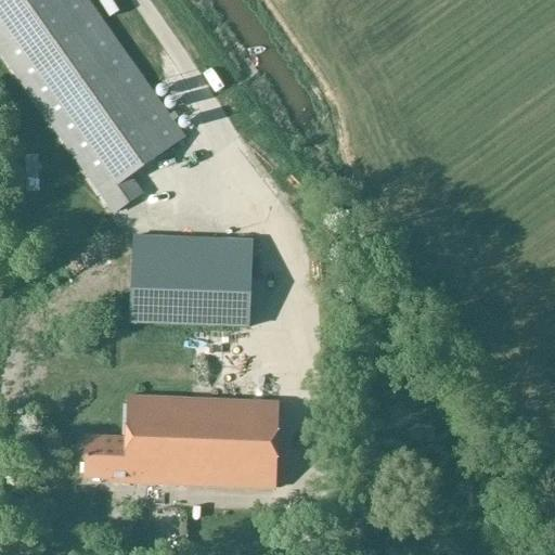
[(186,138),(152,90),(87,0),(0,0),(0,56),(114,218),(132,204),(143,196),(130,178),(186,138)]
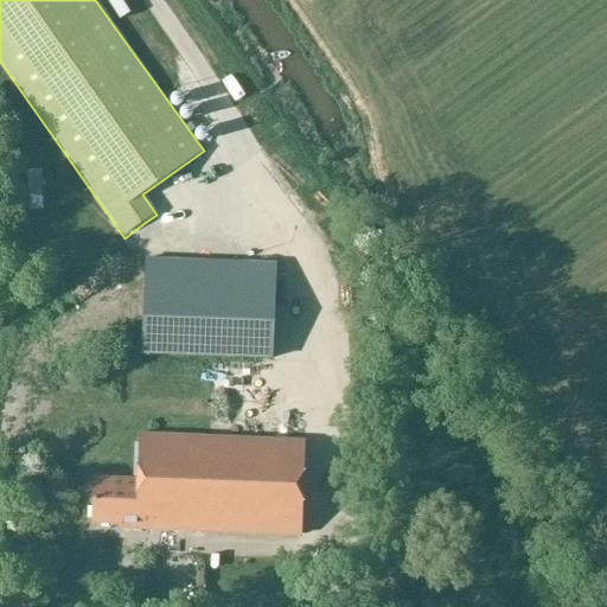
[(16,208),(30,208),(30,167),(14,167),(16,208)]
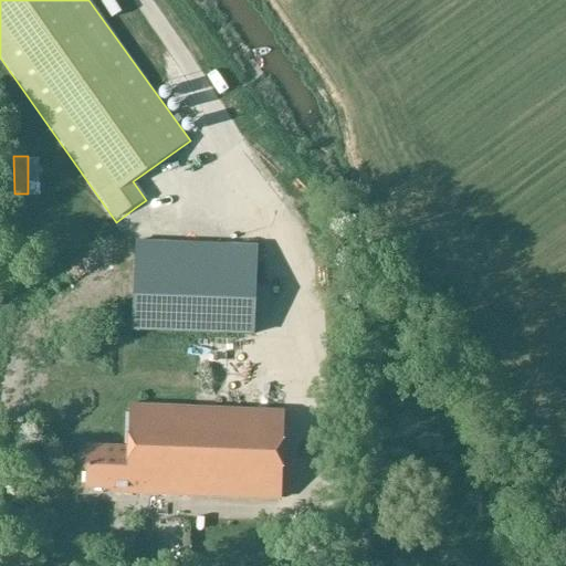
[(134,331),(255,335),(259,244),(137,240),(134,331)]
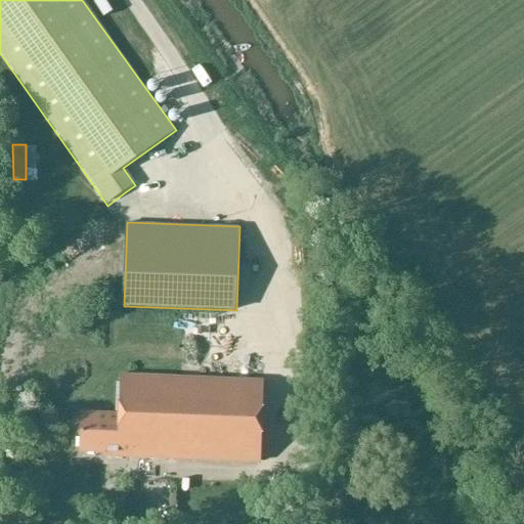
[(120,413),(118,459),(263,464),(264,380),(121,374),(120,413)]
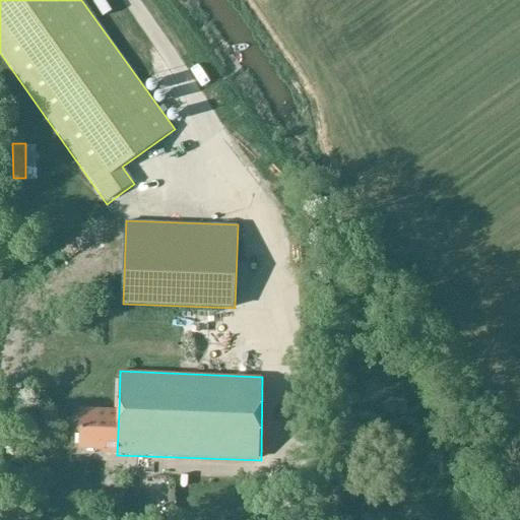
[(102,454),(117,455),(119,410),(79,408),(79,449),(103,451),(102,454)]
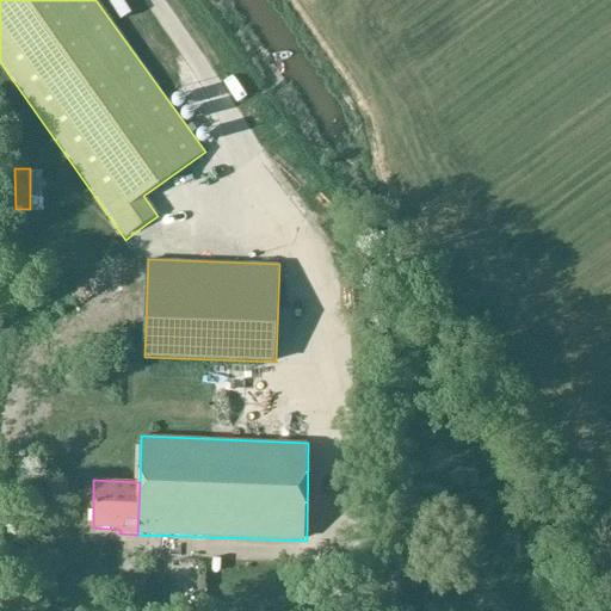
[(513,539),(516,559),(525,557),(523,538),(513,539)]
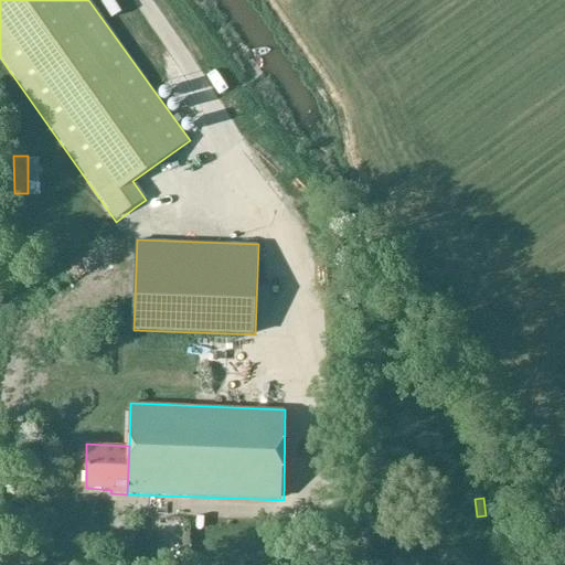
[(157,519),(145,520),(148,541),(160,539),(157,519)]
